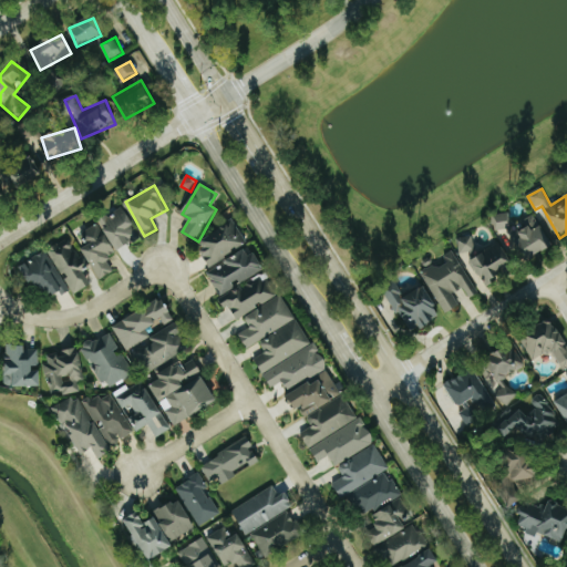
[(119,253),(142,238),(124,208),(100,222),(119,253)]
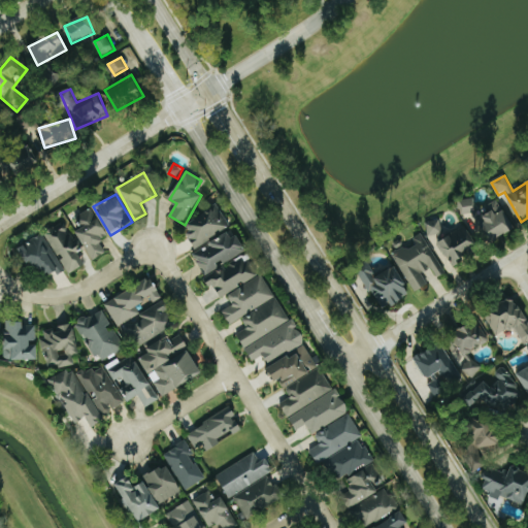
[(461,216),(476,213),(474,199),(459,200),(461,216)]
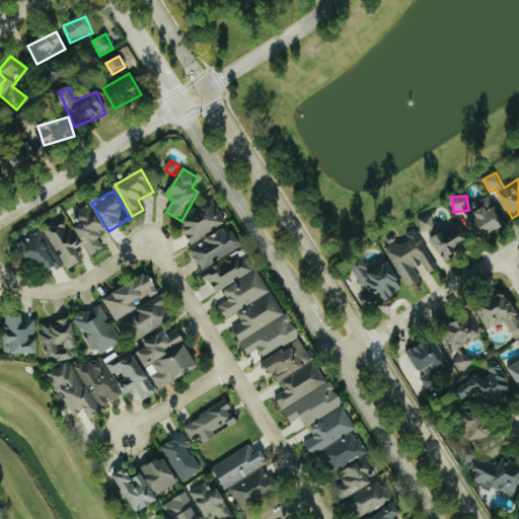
[(492,199),(468,210),(482,238),(506,227),(492,199)]
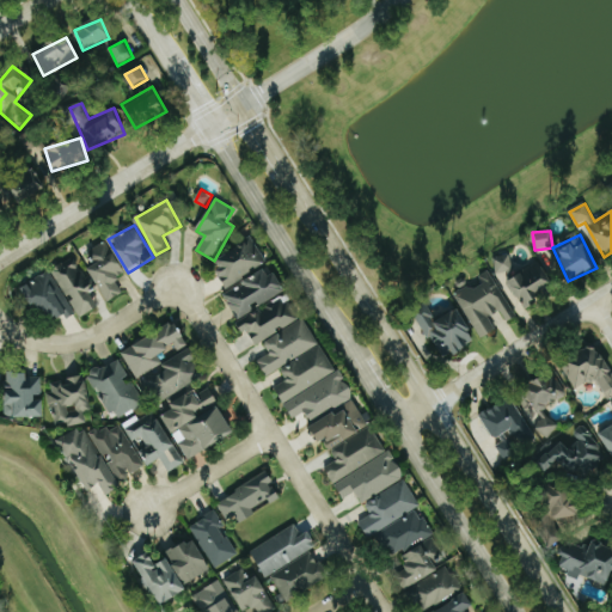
[(227,288),(268,263),(254,239),(213,263),(227,288)]
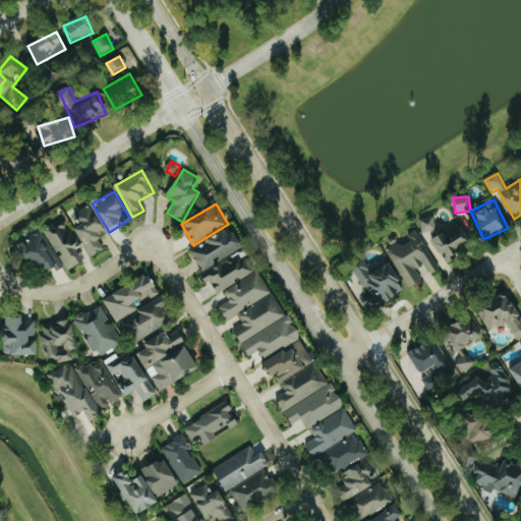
[(76,229),(92,257),(106,249),(100,239),(108,234),(92,206),(78,213),(84,224),(76,229)]
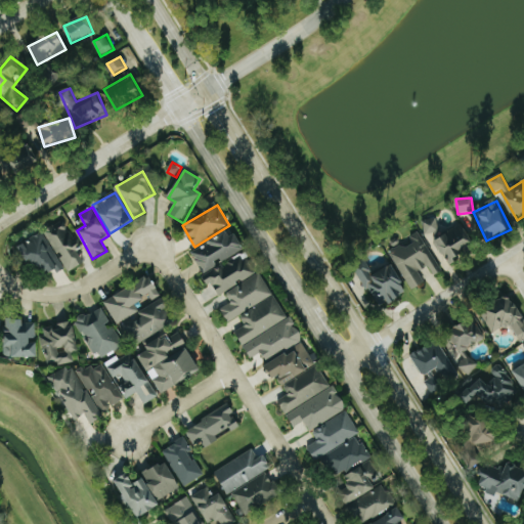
[(437,241),(444,237),(437,217),(423,222),(431,245),(438,243),(437,241)]
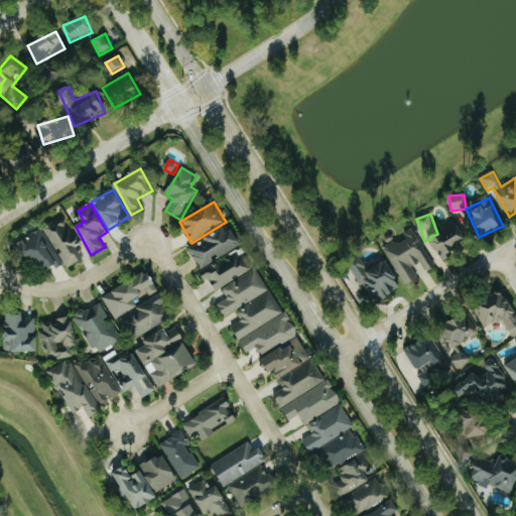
[(48,229),(65,269),(85,260),(73,228),(67,230),(63,223),(48,229)]
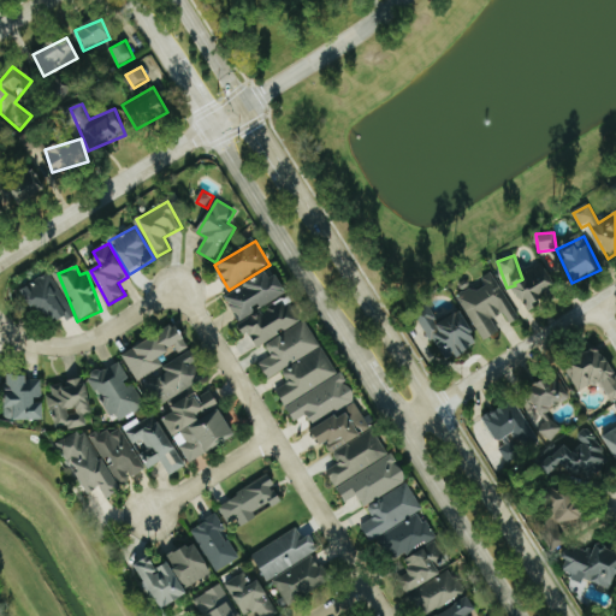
[(526,309),(561,295),(548,266),(514,280),(526,309)]
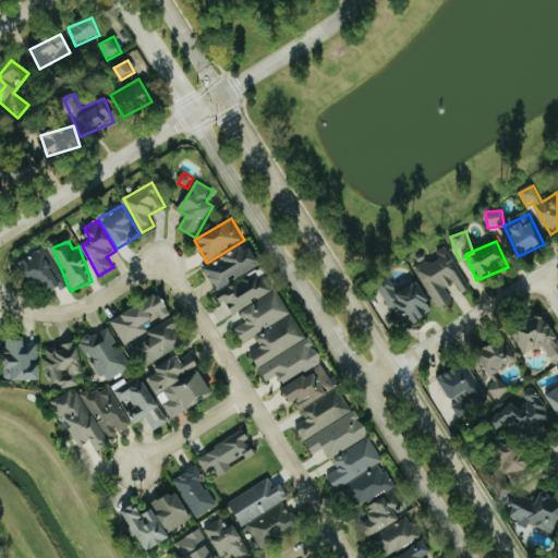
[(259,267),(246,244),(205,268),(218,291),(259,267)]
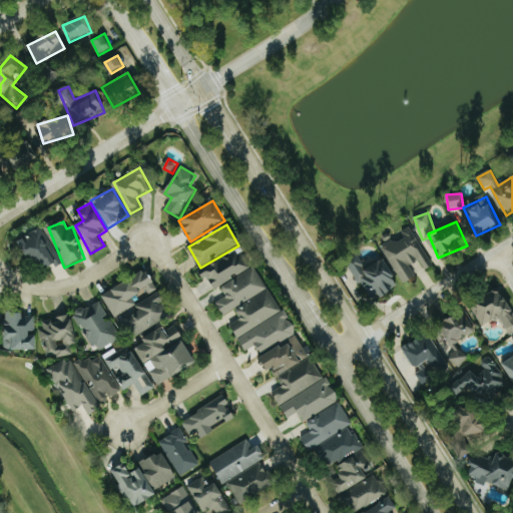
[(434,267),(412,226),(402,231),(404,235),(383,247),(404,286),(417,278),(411,267),(420,262),(425,271),(434,267)]
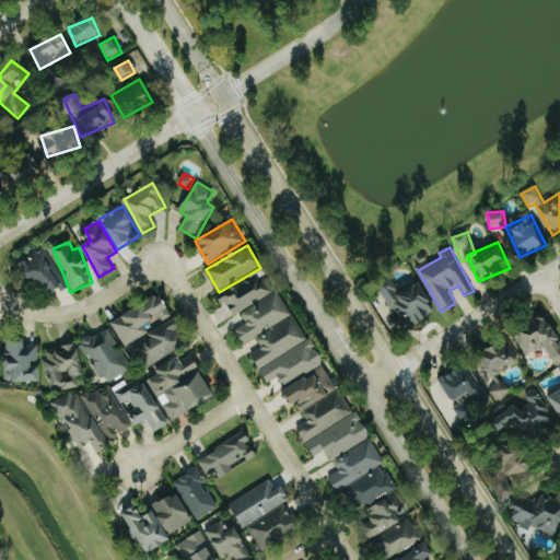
[(24,260),(43,300),(67,288),(48,248),(24,260)]
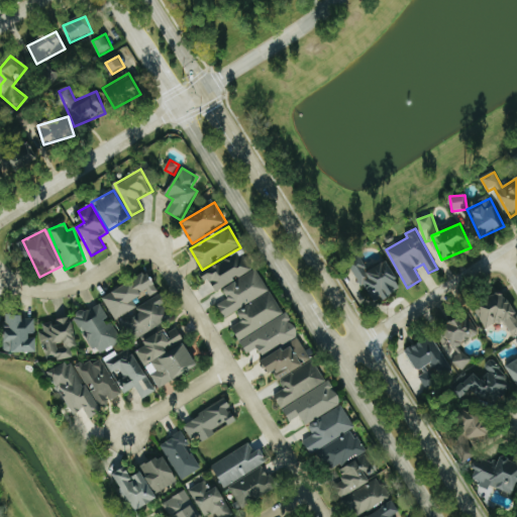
[(216,290),(254,272),(244,251),(201,273),(205,282),(210,279),(216,290)]
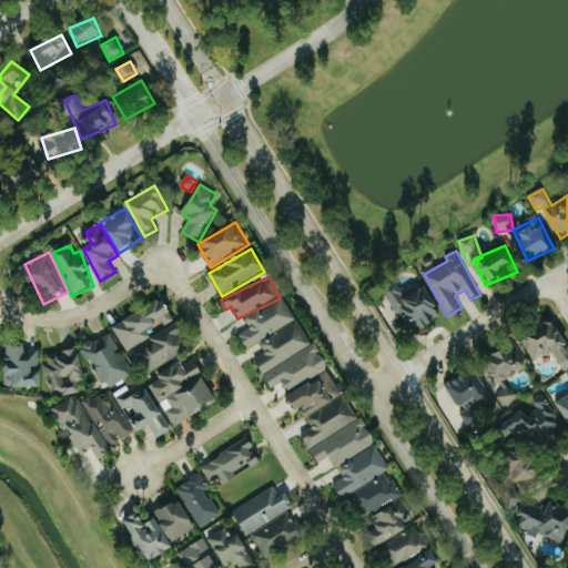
[(389,294),(412,335),(443,318),(426,287),(406,298),(401,288),(389,294)]
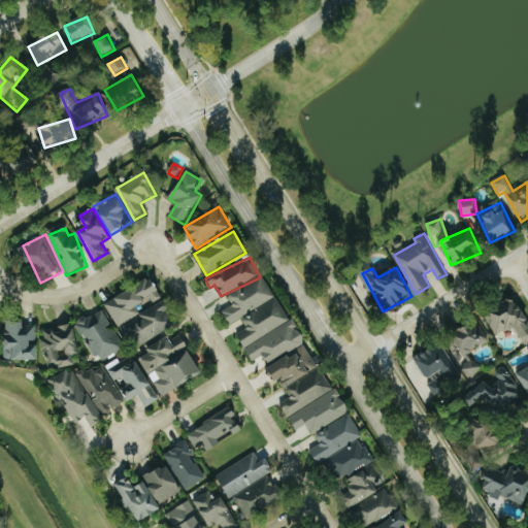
[(276,298),(263,275),(228,296),(233,305),(223,311),(231,325),(276,298)]
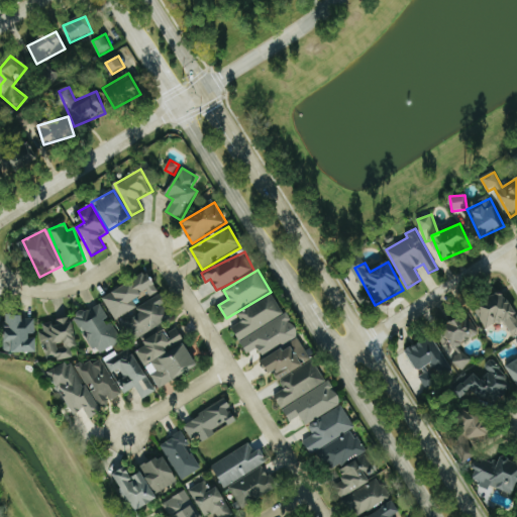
[(138,307),(135,301),(149,293),(151,297),(161,292),(149,273),(104,298),(116,320),(138,307)]
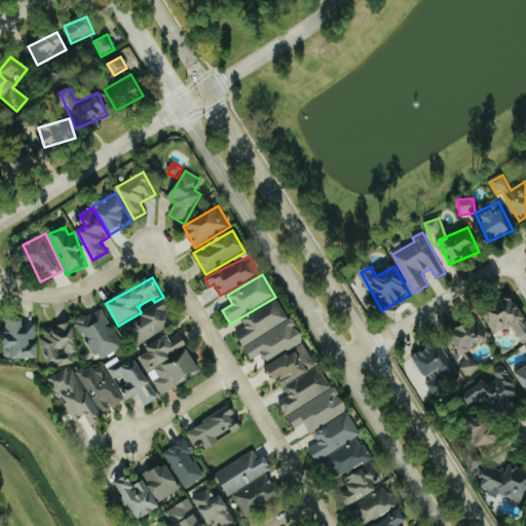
[(241,316),(247,328),(236,333),(242,345),(290,323),(278,298),(241,316)]
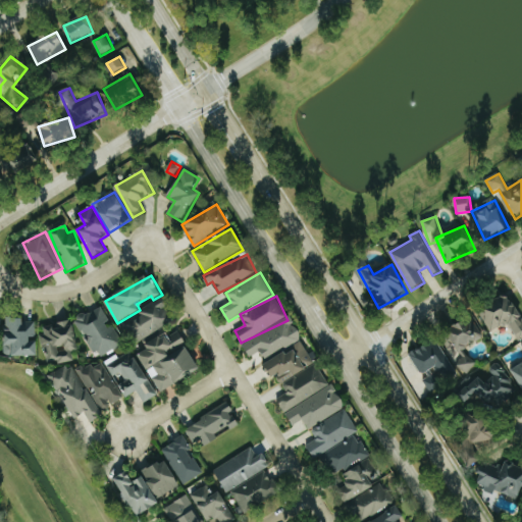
[(480,312),(491,332),(511,322),(520,341),(521,340),(521,315),(512,296),(480,312)]
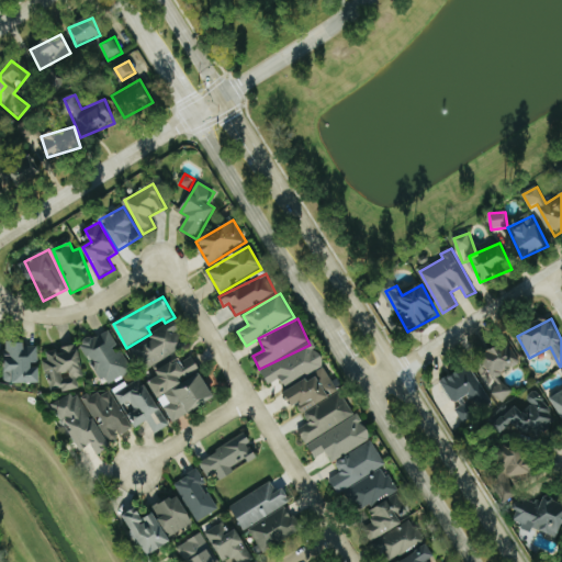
[(189,345),(175,321),(130,347),(144,371),(189,345)]
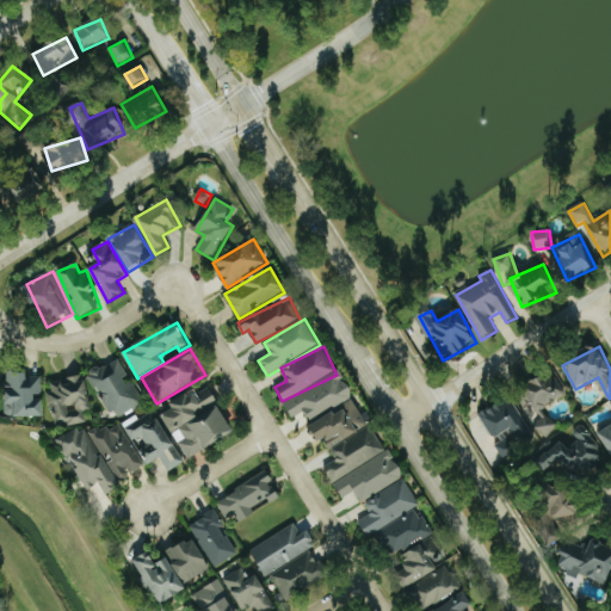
[(91,374),(115,420),(144,405),(121,358),(91,374)]
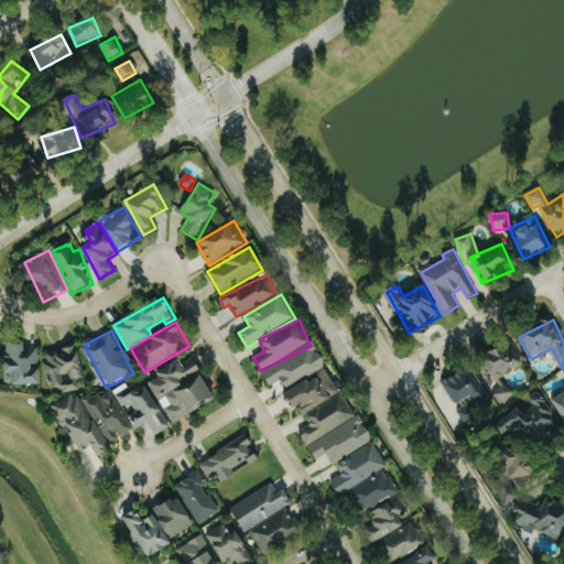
[(516,392),(503,381),(523,358),(505,342),(485,365),(497,376),(486,388),(506,404),(516,392)]
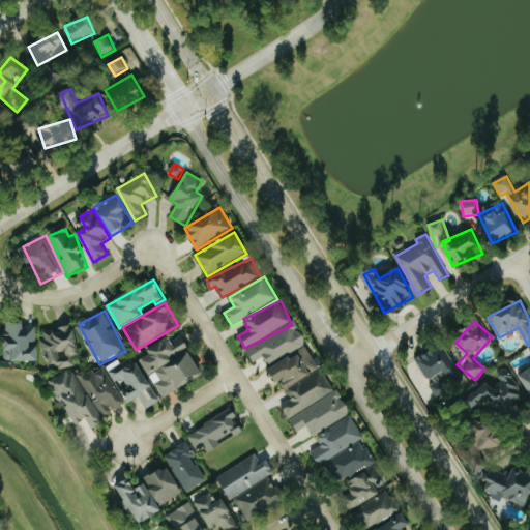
[(246,350),(255,363),(265,357),(269,365),(307,344),(295,322),(246,350)]
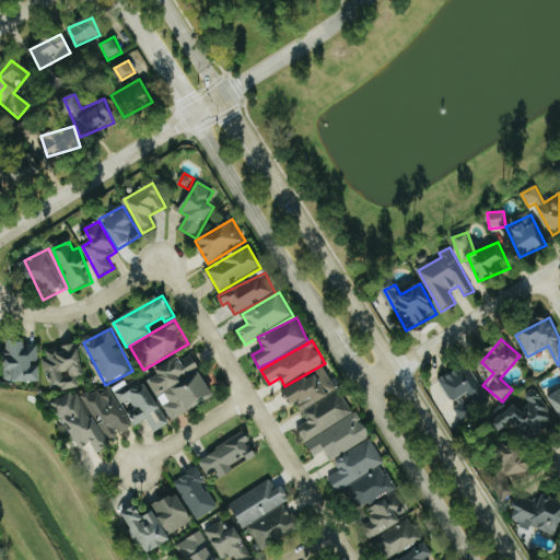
[(42,383),(42,364),(39,364),(39,343),(8,342),(7,382),(42,383)]
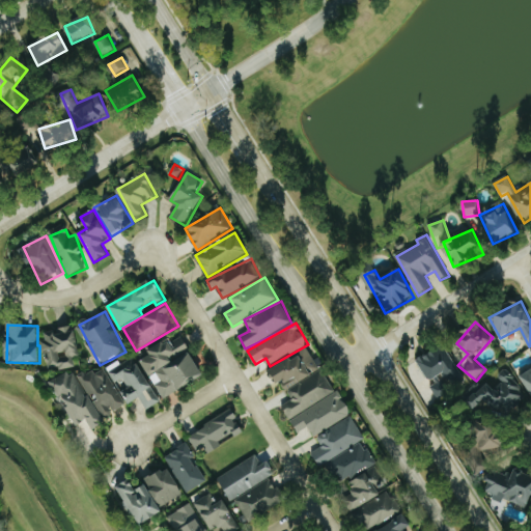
[(76,367),(74,358),(81,356),(75,327),(45,333),(47,342),(44,343),(49,369),(59,367),(59,370),(76,367)]
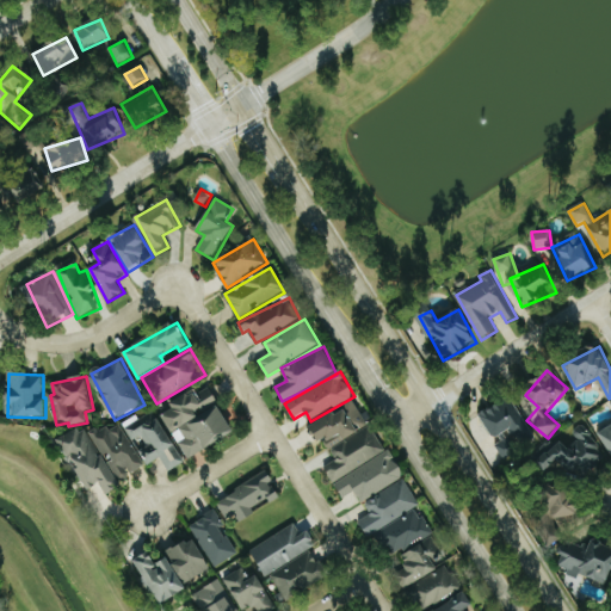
[(189,460),(235,433),(209,386),(172,406),(174,409),(164,415),(189,460)]
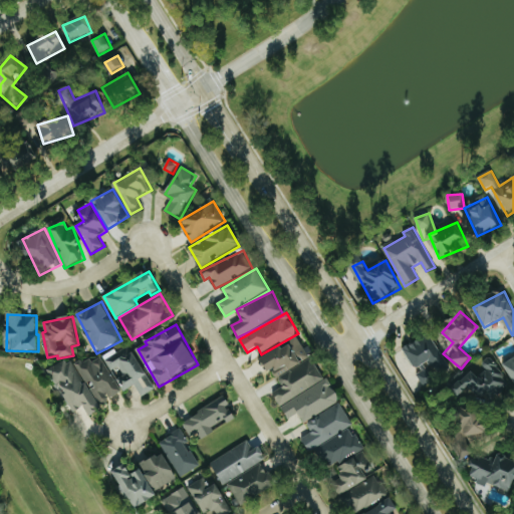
[(435,372),(448,364),(430,334),(404,349),(415,369),(429,361),(435,372)]
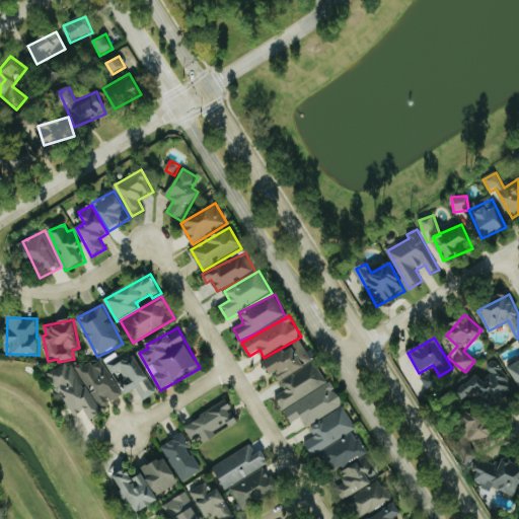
[(264,362),(273,376),(275,374),(280,382),(314,362),(301,340),(264,362)]
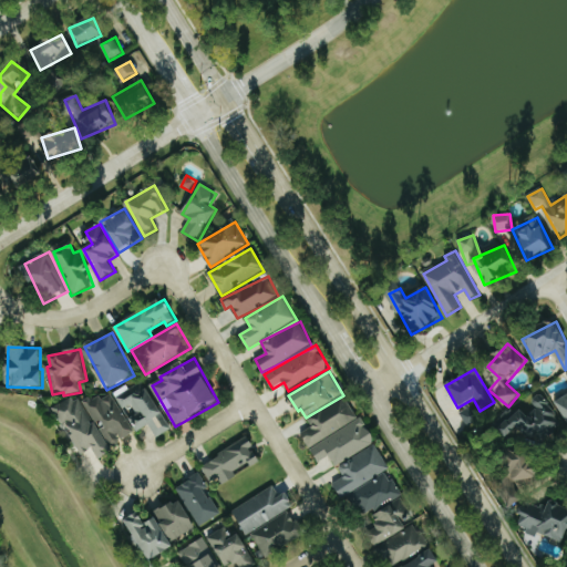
[(171,431),(145,381),(116,395),(126,414),(129,413),(137,432),(151,425),(156,439),(171,431)]
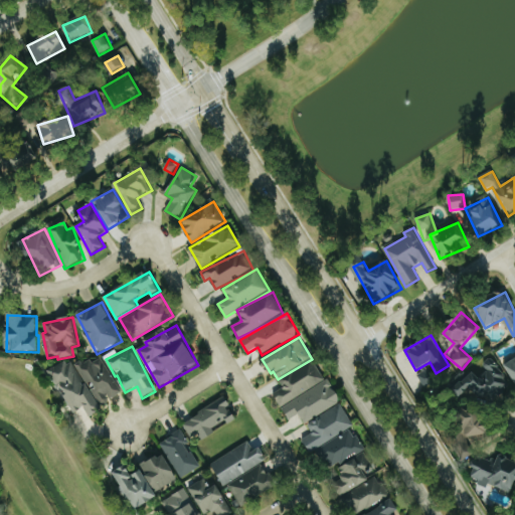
[(457,396),(475,390),(478,400),(508,391),(497,357),(483,362),(486,374),(453,384),(457,396)]
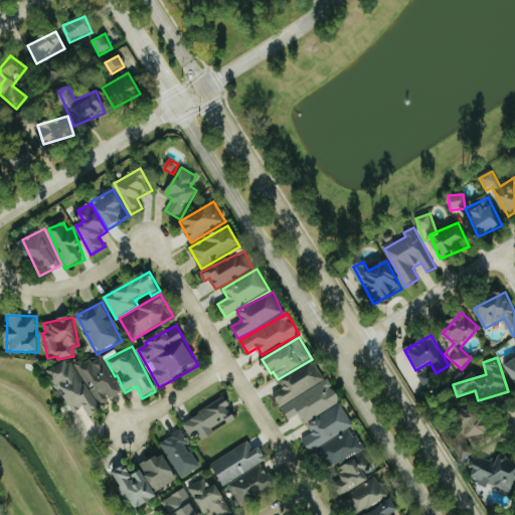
[(100,403),(111,396),(112,399),(123,392),(102,358),(93,363),(90,358),(77,365),(100,403)]
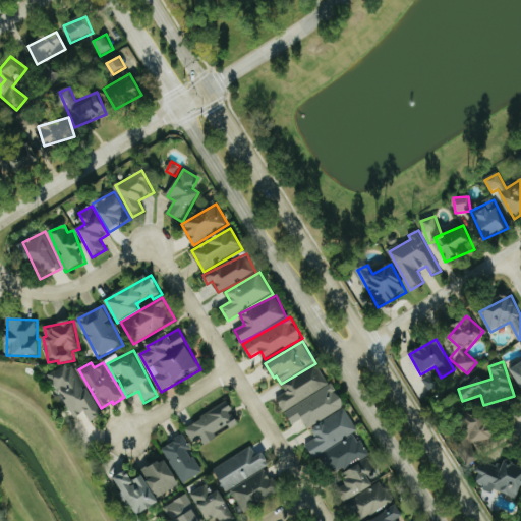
[(102,414),(73,363),(52,374),(76,418),(87,412),(92,421),(102,414)]
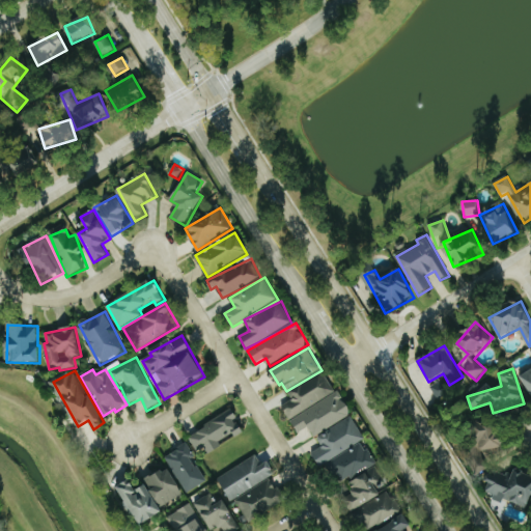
[(530,370),(522,375),(530,393),(530,370)]
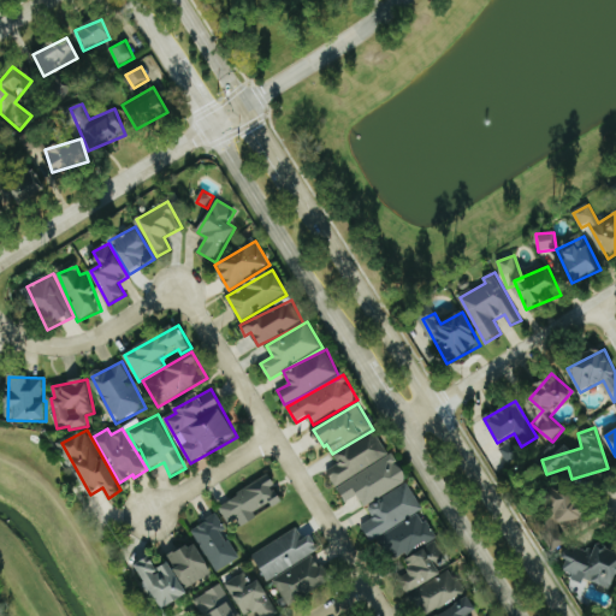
[(390,455),(374,431),(335,455),(341,463),(326,472),(337,487),(390,455)]
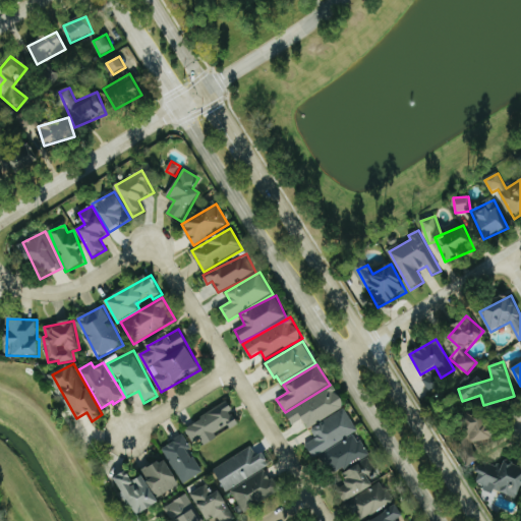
[(422,377),(429,393),(441,389),(433,371),(422,377)]
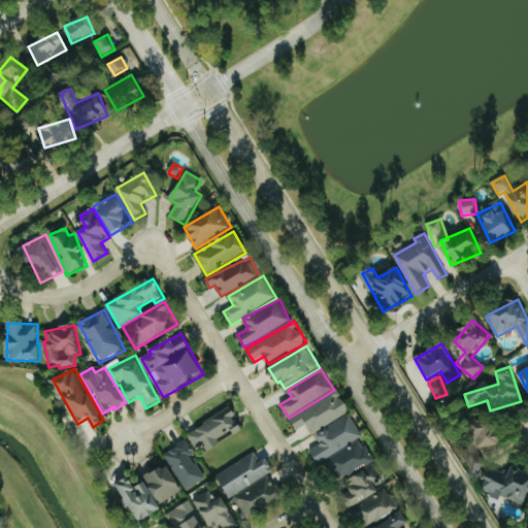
[(351,411),(336,389),(290,420),(297,431),(307,425),(314,435),(351,411)]
